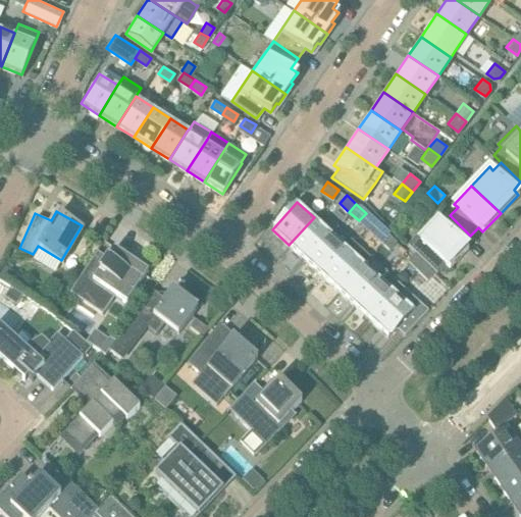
[(470,236),(450,215),(441,223),(438,219),(421,237),(417,233),(407,244),(435,271),(445,262),(449,267),(467,248),(463,244),(470,236)]
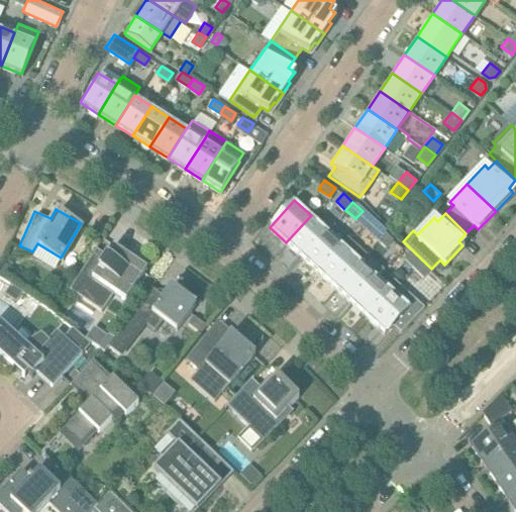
[(286,242),(302,257),(326,230),(311,215),(286,242)]
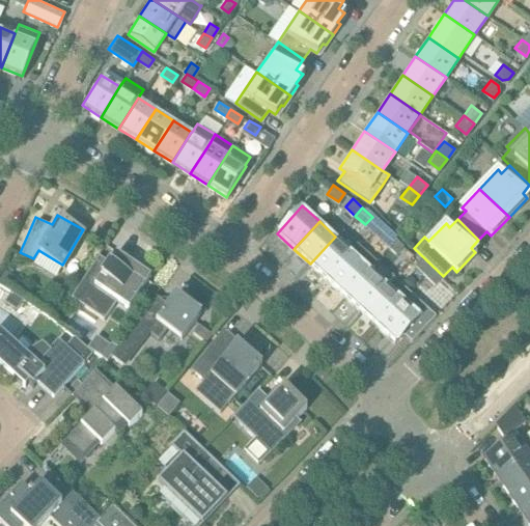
[(310,264),(327,279),(359,244),(342,228),(335,237),(310,264)]
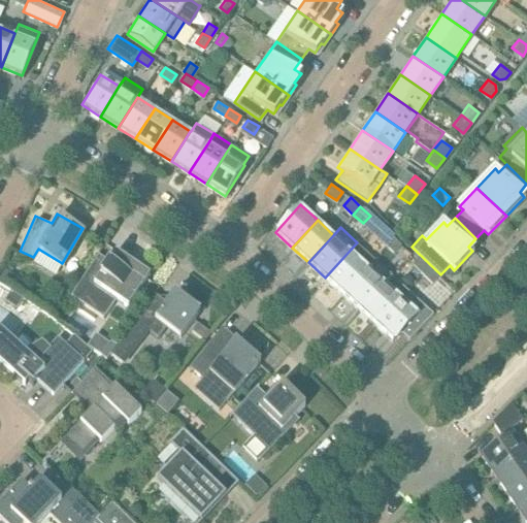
[(375,235),(386,244),(393,236),(383,227),(375,235)]
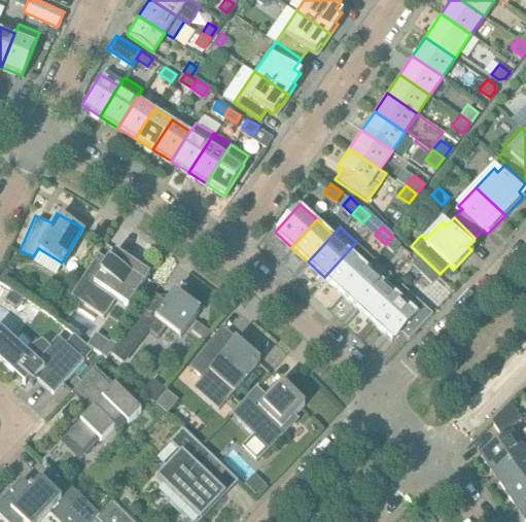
[(392,250),(399,243),(392,236),(385,244),(392,250)]
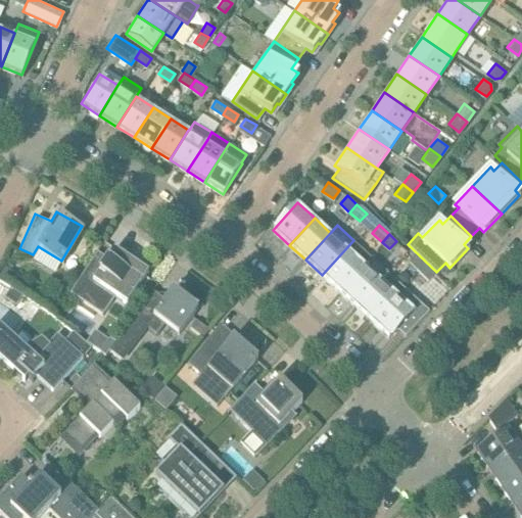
[(370,255),(353,240),(322,275),(338,290),(370,255)]
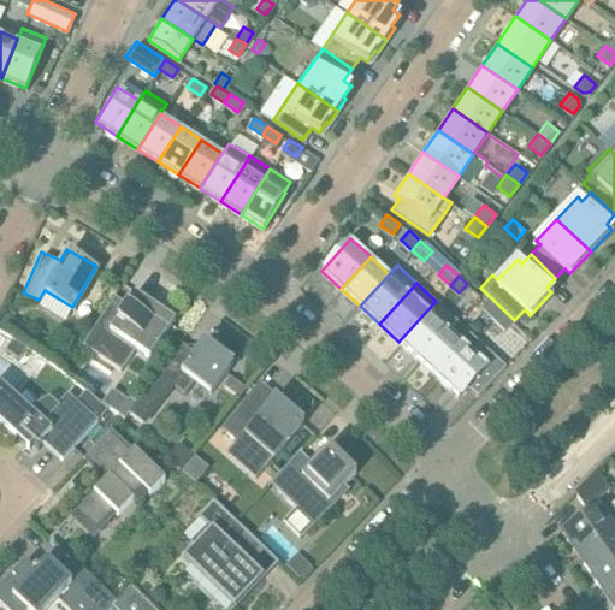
[(148,354),(173,317),(134,290),(125,302),(113,294),(83,338),(110,356),(123,337),(148,354)]
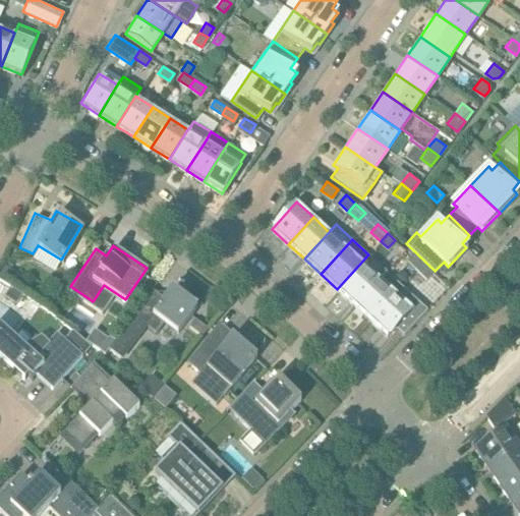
[(406,259),(415,268),(422,261),(413,251),(406,259)]
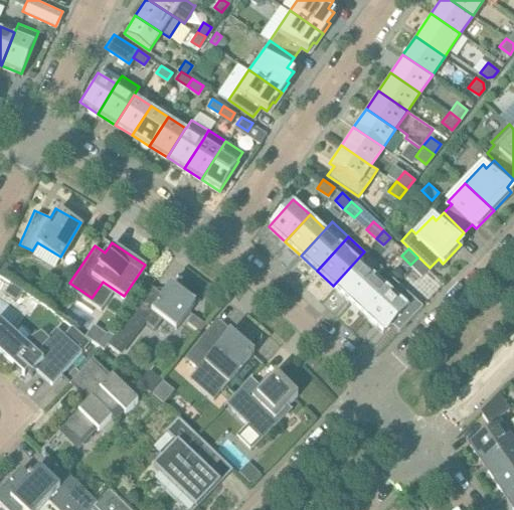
[(364,251),(333,286),(349,300),(380,266),(364,251)]
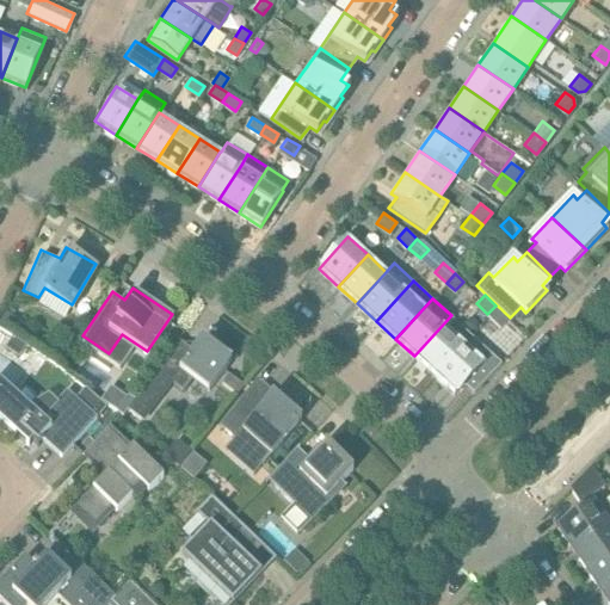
[(495,306),(487,314),(499,325),(507,316),(495,306)]
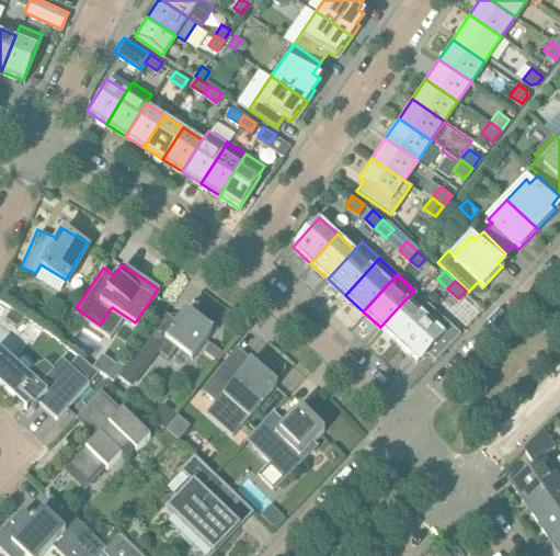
[(4,282),(0,288),(0,294),(9,299),(15,288),(4,282)]
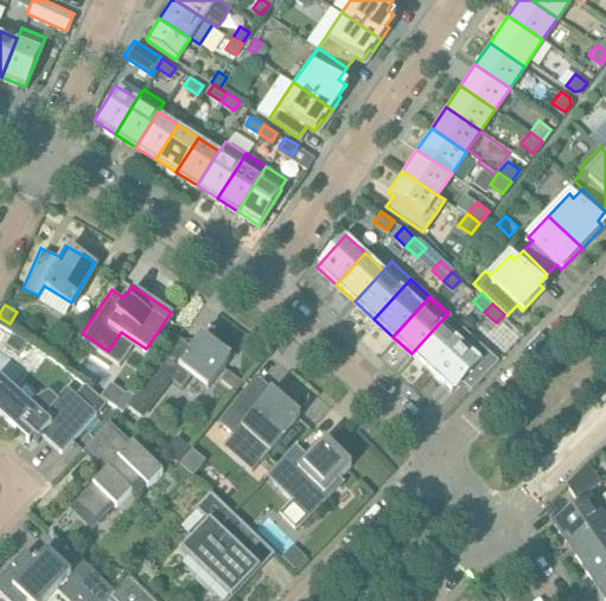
[(412,353),(431,371),(467,331),(448,313),(412,353)]
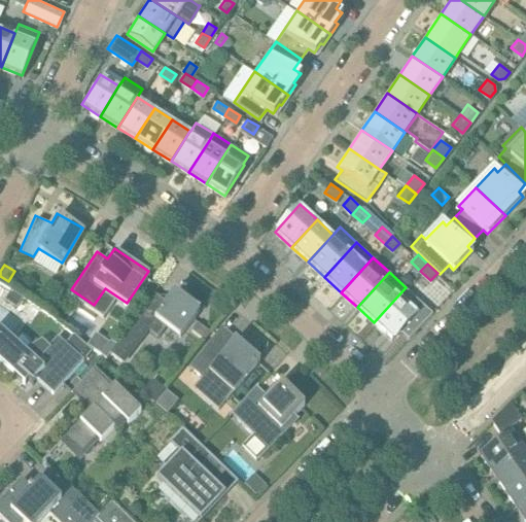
[(406,287),(374,322),(390,338),(398,328),(408,337),(431,311),(406,287)]
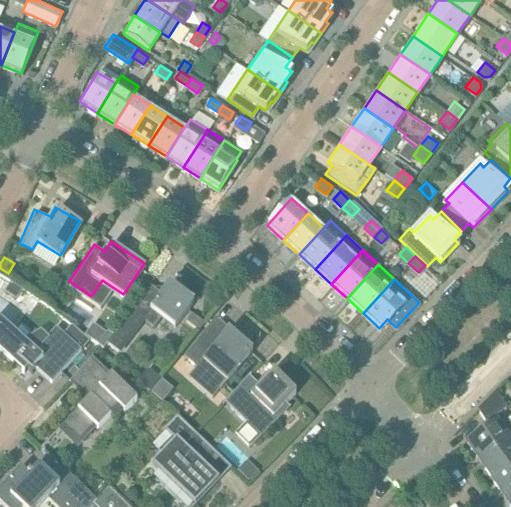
[(152,325),(160,314),(173,325),(193,300),(168,281),(160,291),(149,282),(105,340),(117,348),(141,316),(152,325)]
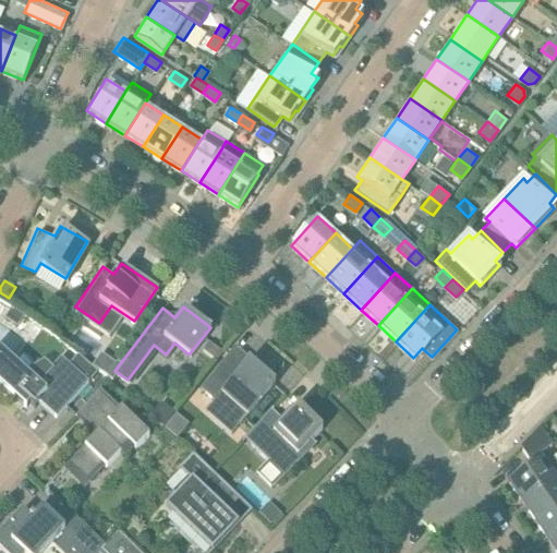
[(0,382),(13,394),(16,389),(34,405),(38,399),(55,415),(96,369),(76,351),(68,361),(60,353),(50,364),(43,357),(25,369),(0,346),(0,382)]
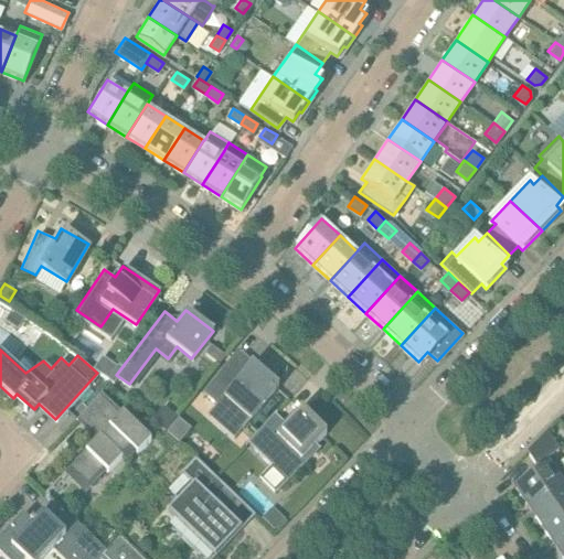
[(94,364),(109,376),(118,364),(103,353),(94,364)]
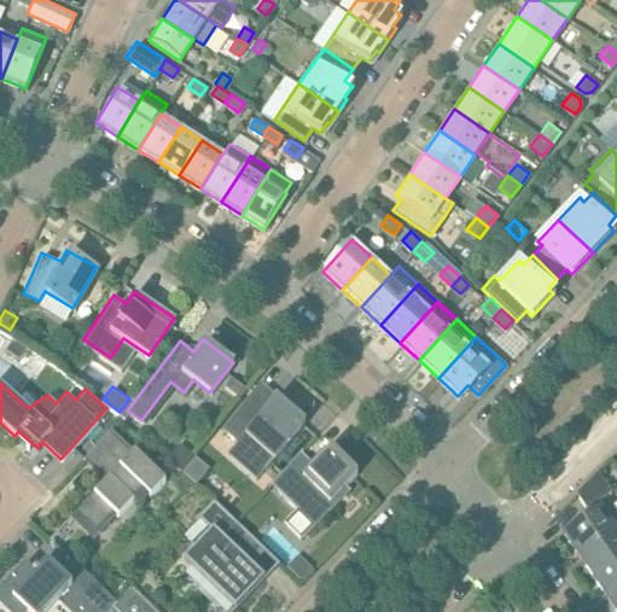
[(255,476),(303,421),(284,403),(281,406),(272,398),(260,413),(244,398),(220,426),(236,441),(227,450),(255,476)]
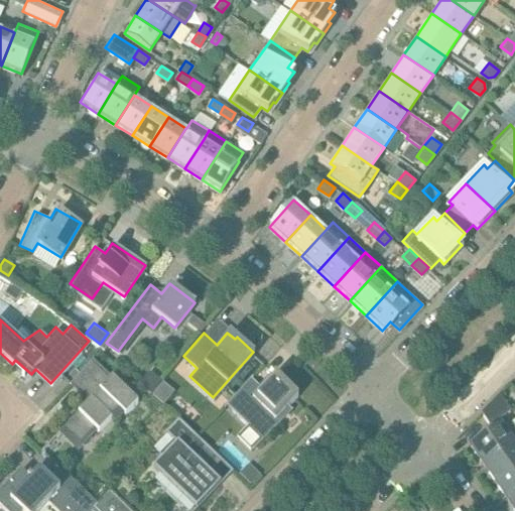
[(90,397),(62,424),(79,440),(94,425),(97,428),(119,406),(124,412),(137,399),(111,374),(109,376),(91,359),(93,357),(92,356),(69,382),(70,383),(72,380),(90,397)]
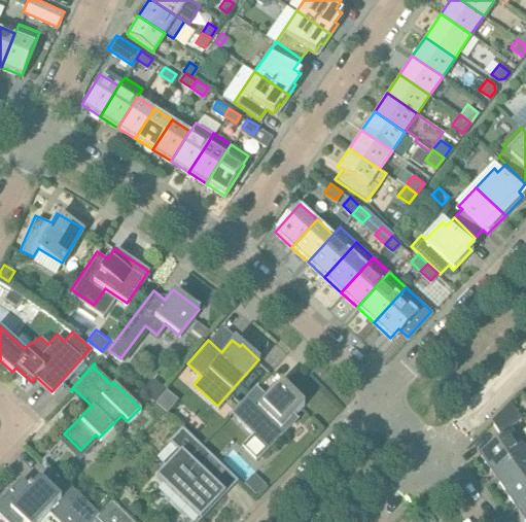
[(148,385),(145,383),(140,389),(152,399),(164,386),(154,379),(148,385)]
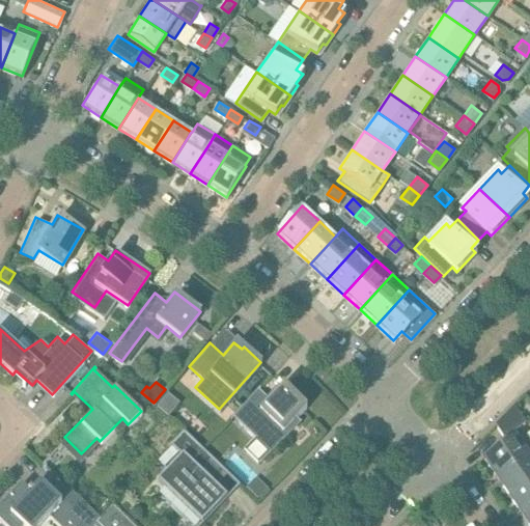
[(258,385),(229,417),(230,417),(232,414),(246,426),(246,427),(269,450),(300,419),(300,418),(299,418),(296,416),(305,406),(282,383),(268,397),(258,387),(259,386),(258,385)]
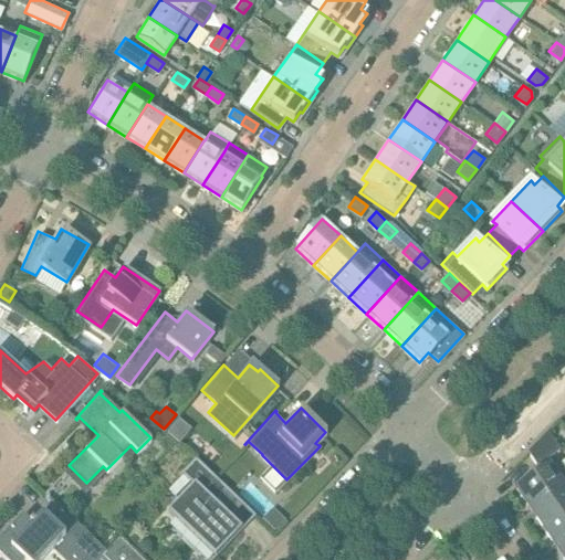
[(176,415),(164,429),(178,440),(189,426),(176,415)]
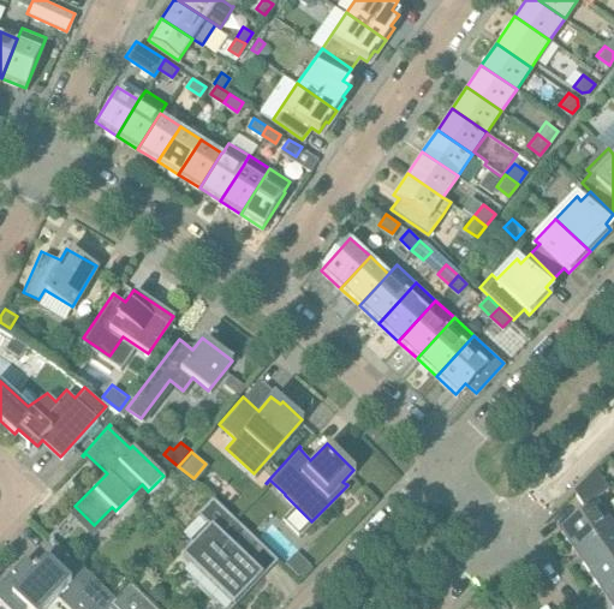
[(594,466),(572,489),(582,503),(608,487),(594,466)]
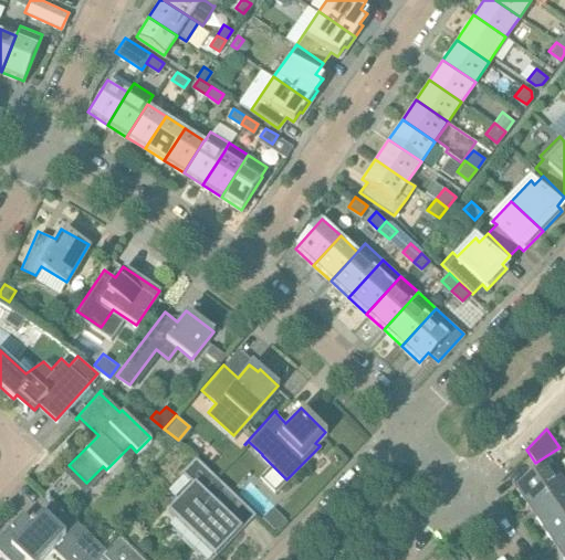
[(192,482),(167,509),(174,515),(177,511),(217,550),(240,526),(228,514),(225,510),(237,498),(238,497),(223,483),(215,475),(208,468),(195,455),(180,471),(181,472),(189,478),(192,482)]
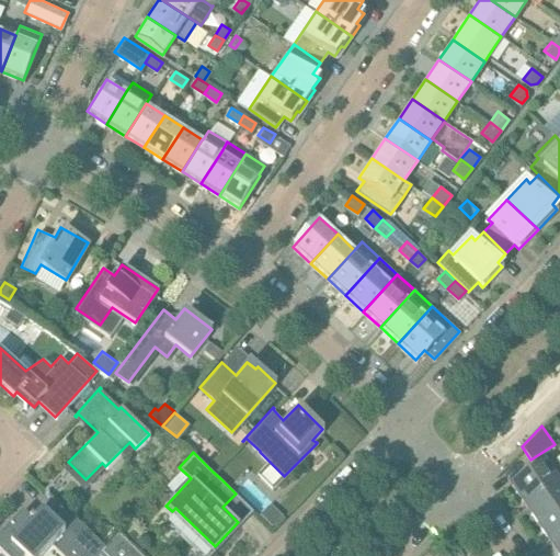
[(511,483),(524,503),(559,478),(559,466),(552,454),(532,468),(530,466),(521,473),(522,475),(511,483)]
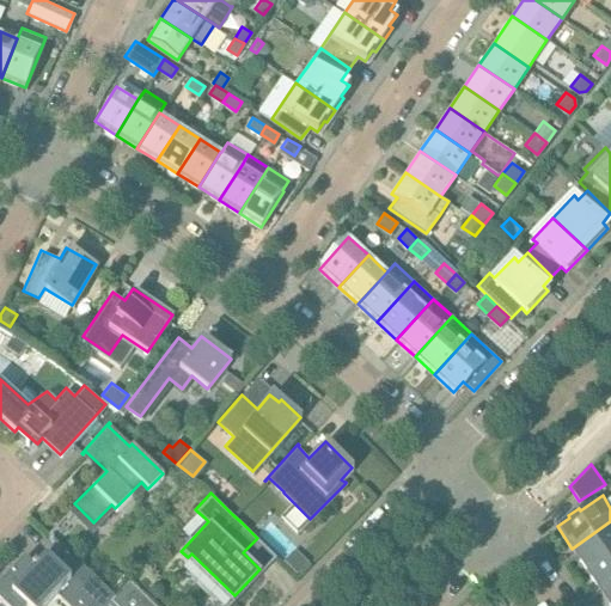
[(610,521),(572,549),(586,569),(610,552),(610,528),(609,525),(610,522),(610,521)]
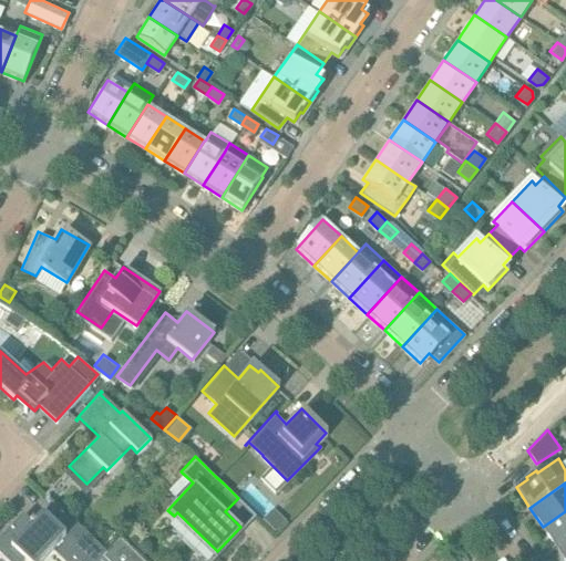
[(22,515),(0,537),(0,556),(0,560),(22,560),(23,560),(24,560),(39,560),(51,548),(64,560),(72,560),(76,557),(80,560),(94,560),(102,554),(105,550),(57,504),(44,516),(42,513),(34,521),(32,520),(30,522),(22,515)]
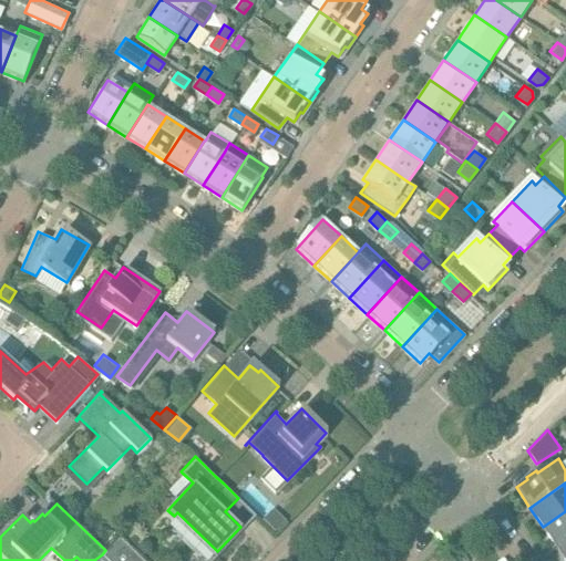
[(274,506),(264,516),(275,527),(285,517),(274,506)]
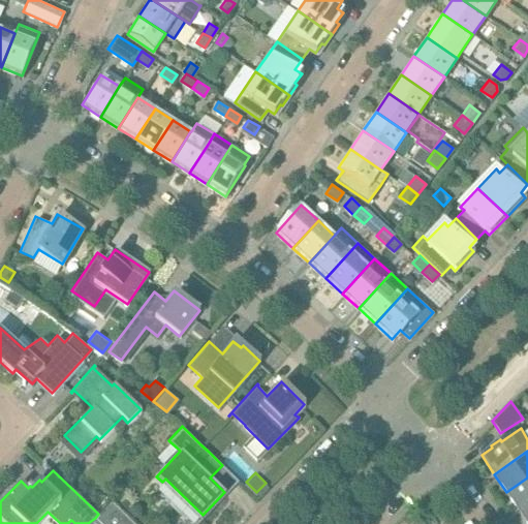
[(527,478),(506,492),(520,511),(527,504),(527,478)]
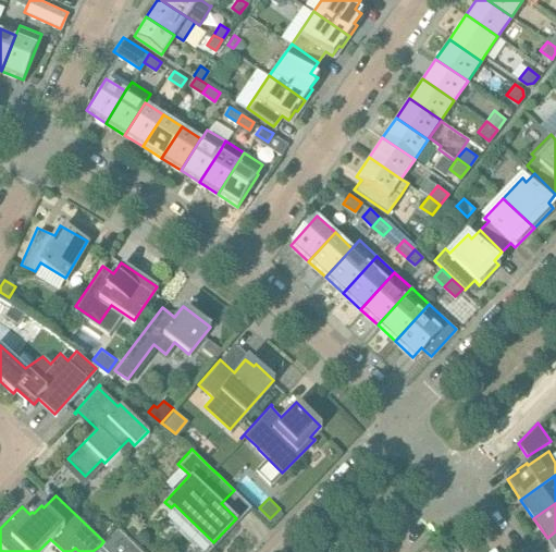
[(141,551),(116,527),(103,541),(100,546),(107,551),(141,551)]
